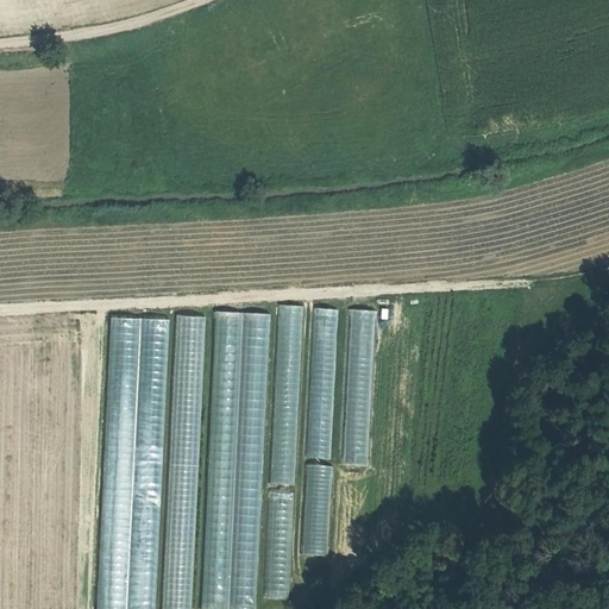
[(272,482),(297,483),(303,303),(280,303),(272,482)]
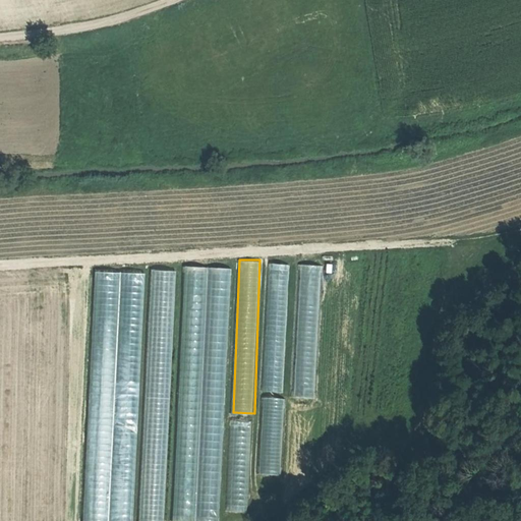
[(286,391),(288,263),(268,263),(265,390),(286,391)]
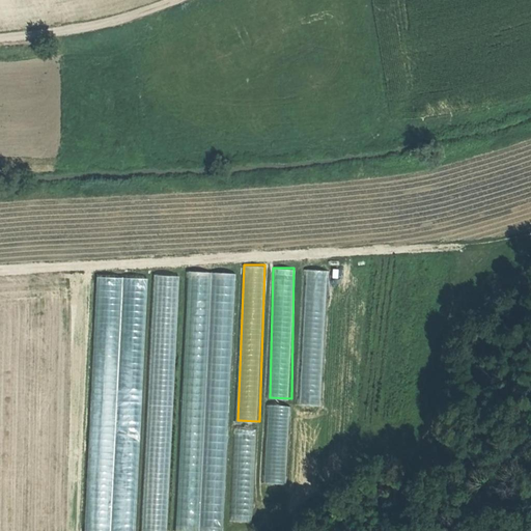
[(305,269),(302,403),(323,403),(327,270),(305,269)]
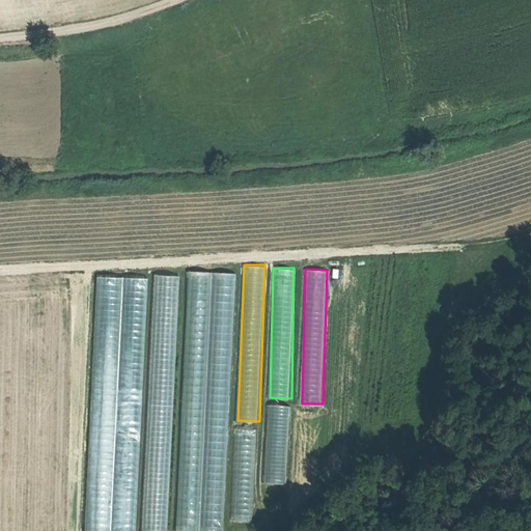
[(179,530),(212,530),(225,530),(234,272),(188,270),(179,530)]
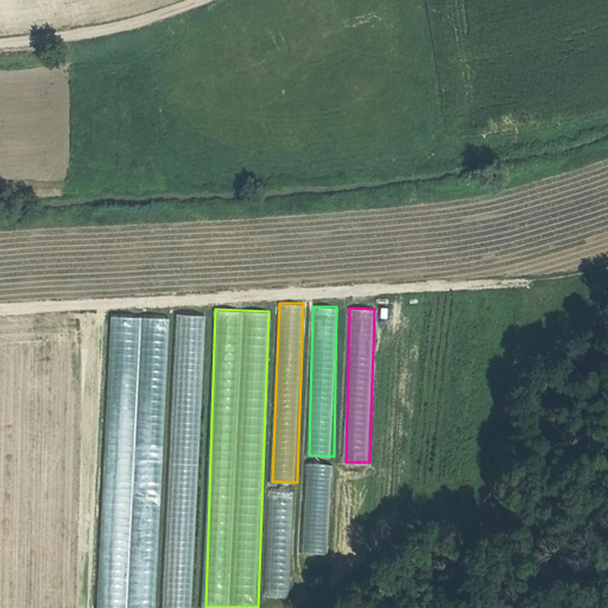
[(202,386),(203,314),(177,314),(176,379),(187,379),(187,386),(202,386)]
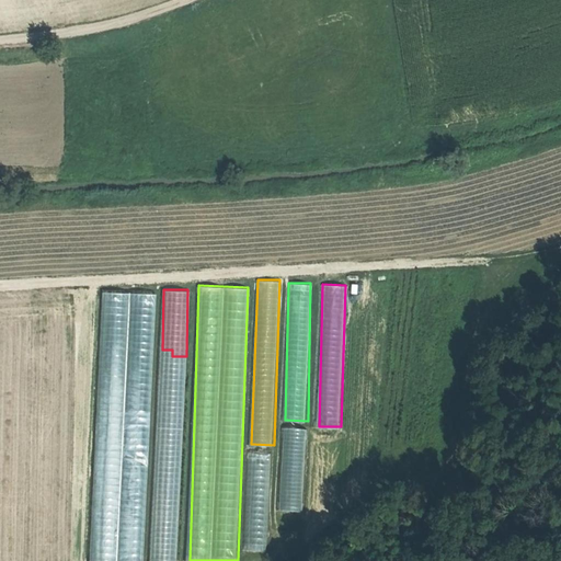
[(284,426),(279,508),(302,511),(307,427),(284,426)]
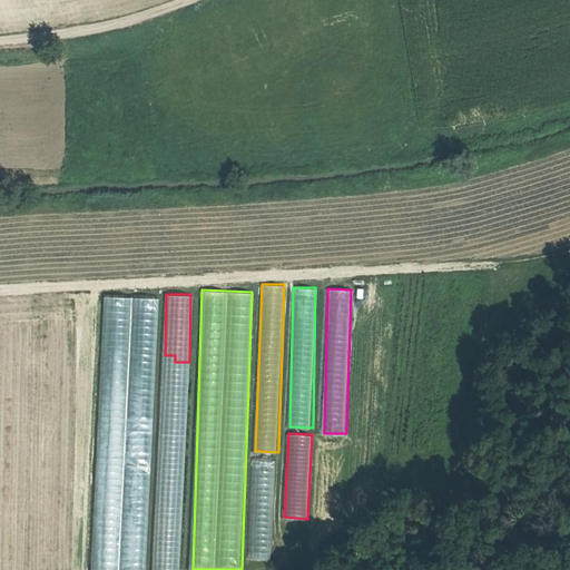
[(252,458),(252,557),(275,557),(274,458),(252,458)]
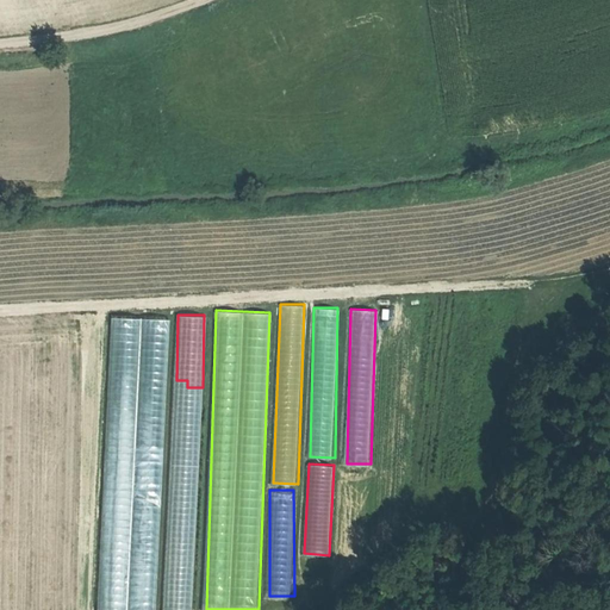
[(163,609),(192,609),(197,520),(184,518),(182,546),(167,545),(163,609)]
